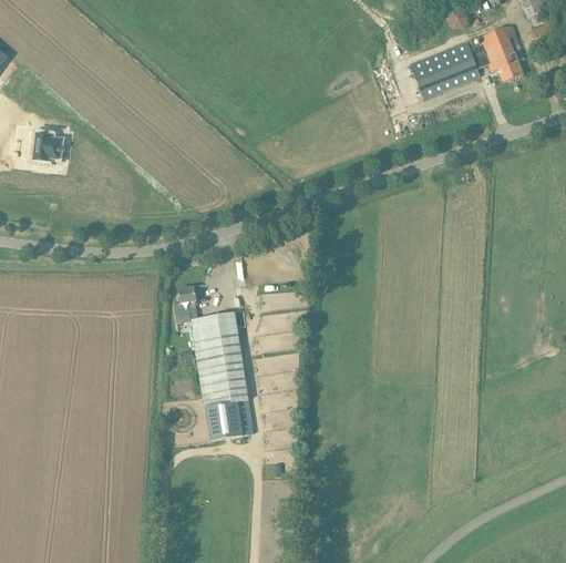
[(531,14),(535,26),(548,20),(544,9),(555,4),(553,0),(522,0),(528,16),(531,14)]
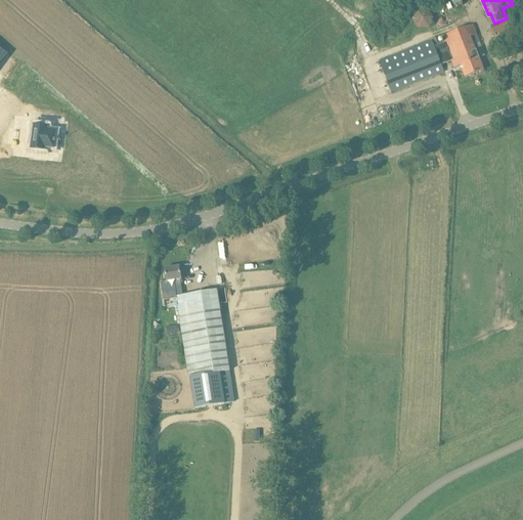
[(433,14),(427,5),(416,7),(411,16),(418,26),(428,25),(433,14)]
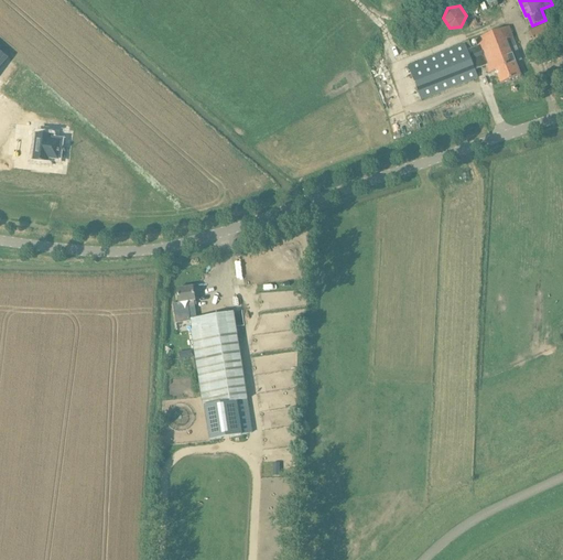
[(552,38),(545,20),(532,25),(529,27),(536,44),(552,38)]
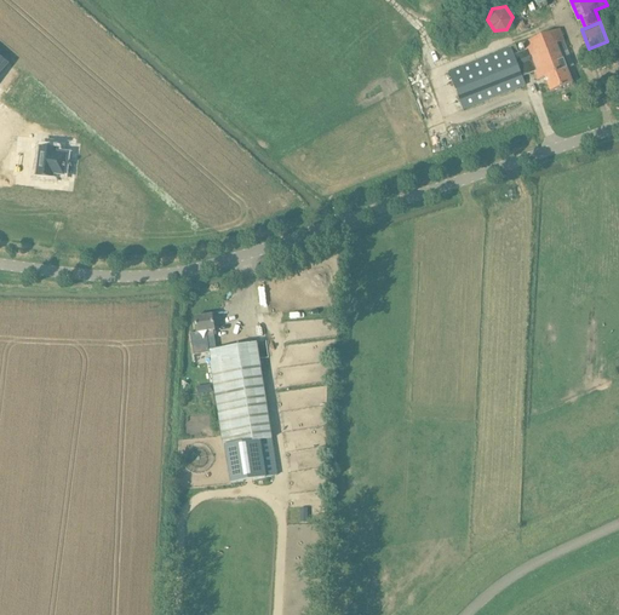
[(519,50),(515,40),(508,42),(508,45),(446,69),(462,107),(525,82),(521,73),(533,68),(537,76),(543,74),(549,88),(572,80),(556,40),(563,38),(559,26),(521,40),(525,47),(519,50)]
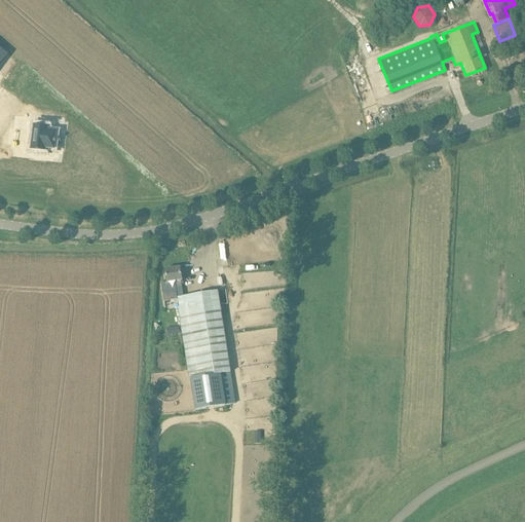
[(12,115),(23,103),(20,100),(8,112),(12,115)]
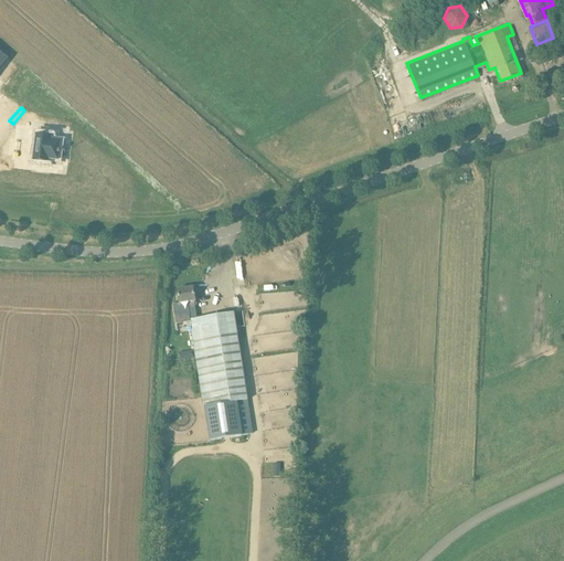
[(52,136),(39,135),(35,160),(50,161),(50,158),(60,159),(62,141),(52,140),(52,136)]
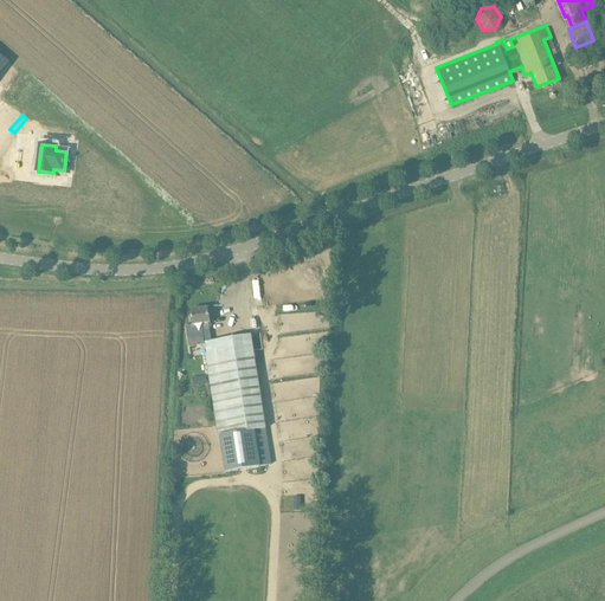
[(207,320),(208,320),(206,304),(188,307),(191,322),(185,323),(188,343),(205,341),(225,469),(270,461),(250,331),(211,337),(207,320)]
